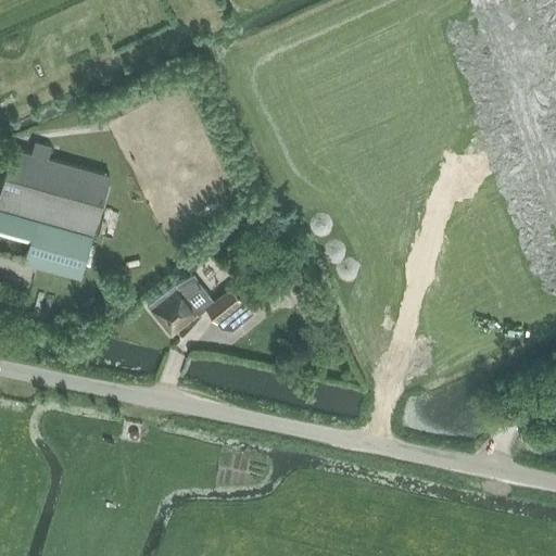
[(0,232),(32,241),(25,264),(80,279),(86,256),(92,235),(102,200),(111,175),(49,156),(51,146),(35,141),(32,151),(13,147),(5,173),(0,190),(0,232)]
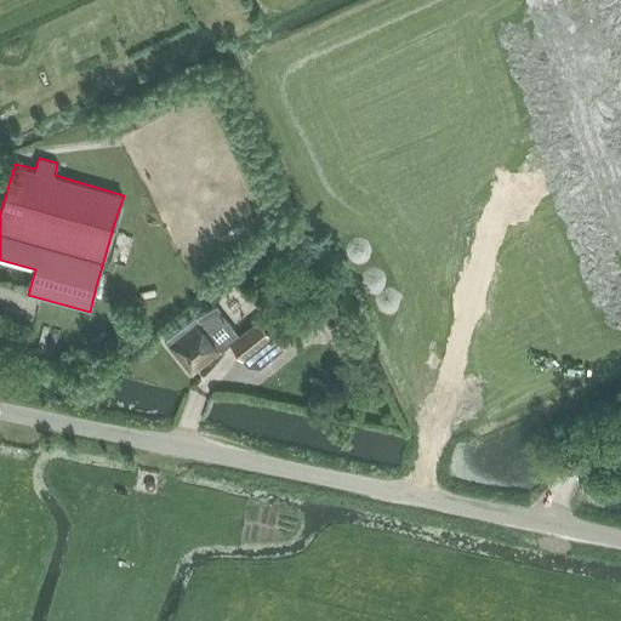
[(221,351),(231,343),(239,336),(216,305),(193,319),(165,342),(191,375),(221,351)]
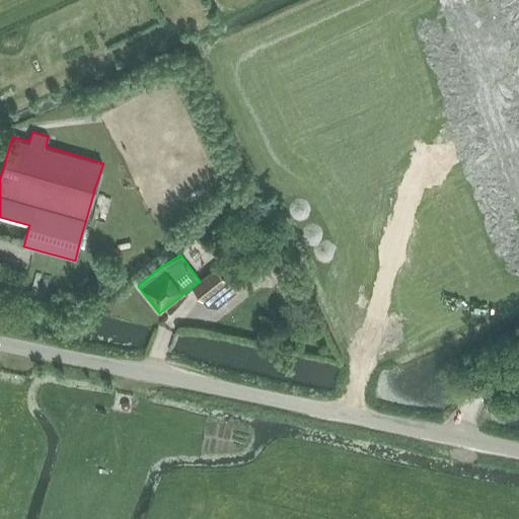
[(200,281),(193,287),(203,299),(226,280),(216,268),(200,281)]
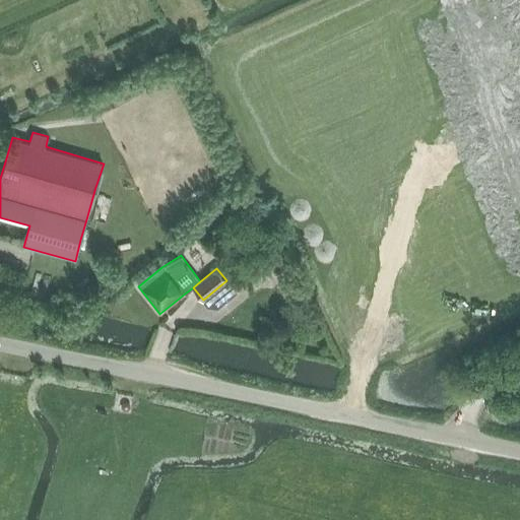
[(93,285),(100,295),(115,284),(109,275),(93,285)]
